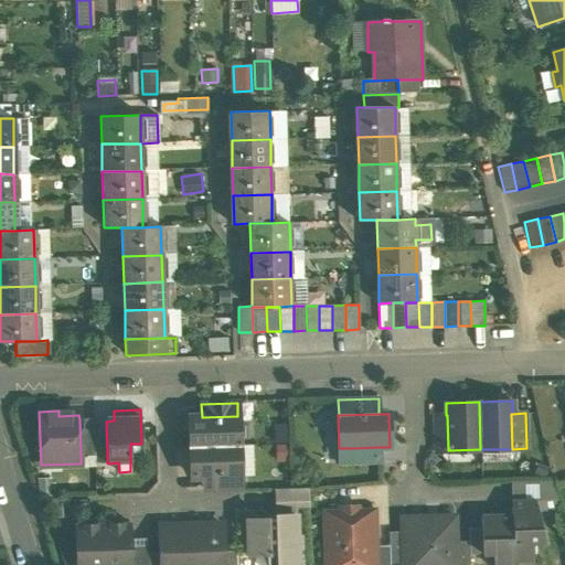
[(446,415),(433,416),(434,451),(448,450),(447,415),(446,415)]
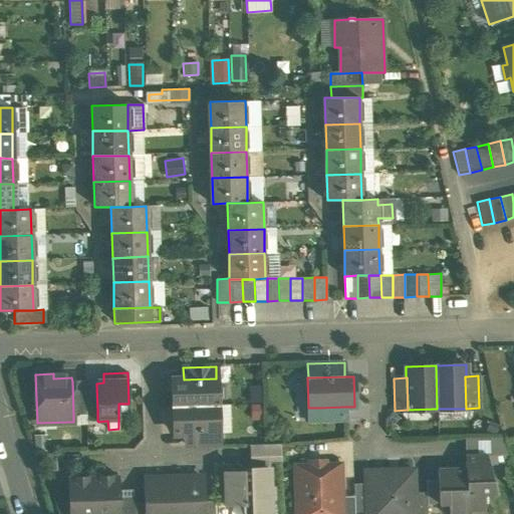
[(184,379),(173,379),(172,380),(173,407),(217,406),(217,401),(223,398),(223,387),(216,383),(216,378),(184,379)]
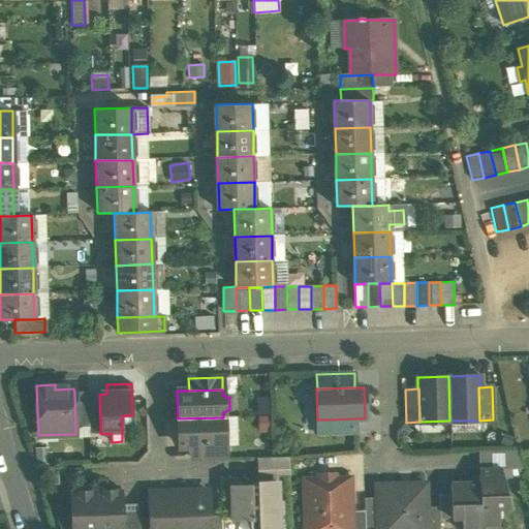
[(87,392),(74,393),(75,428),(88,427),(88,423),(87,397),(88,397),(87,392)]
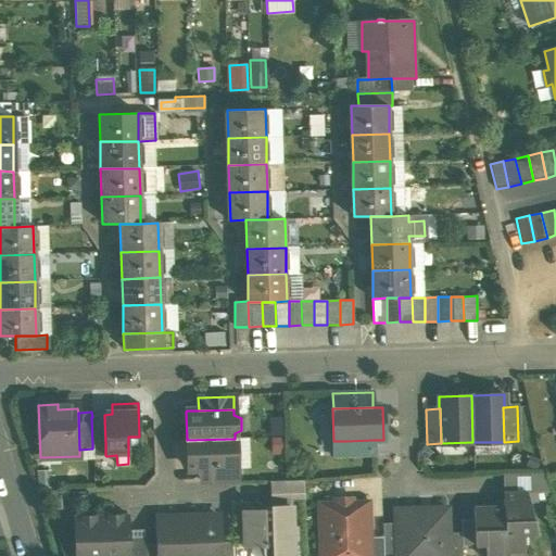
[(92,417),(91,417),(92,444),(105,444),(104,416),(92,417)]
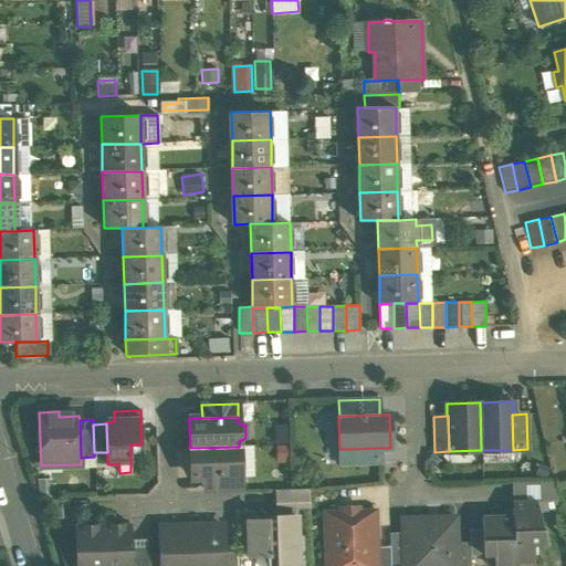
[(139,444),(130,444),(130,453),(139,453),(139,444)]
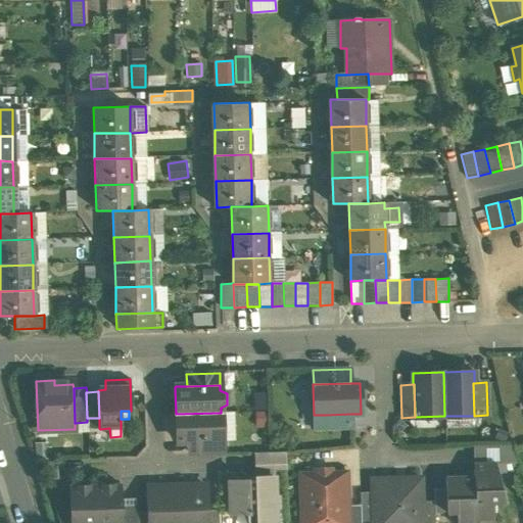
[(221,413),(176,414),(177,440),(178,441),(188,440),(222,439),(221,413)]
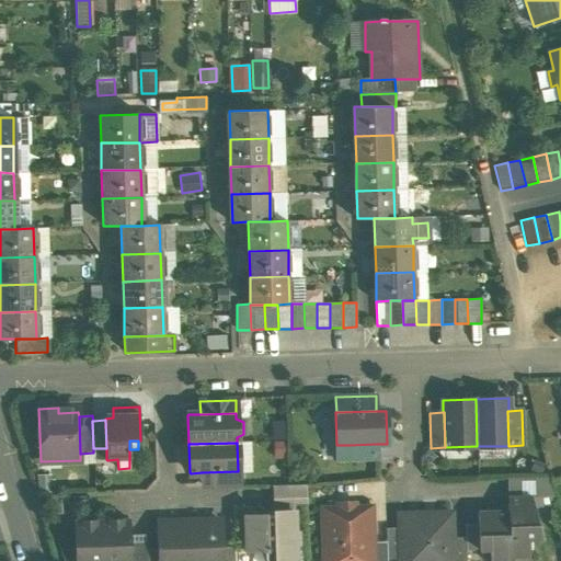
[(377,444),(350,445),(350,460),(378,459),(377,444)]
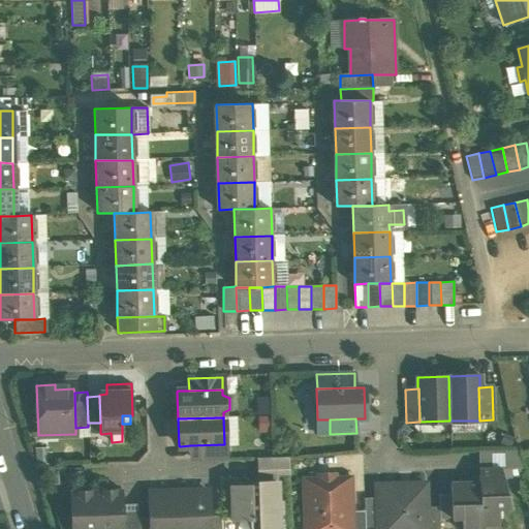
[(100,423),(88,423),(88,427),(89,427),(89,433),(100,433),(100,423)]
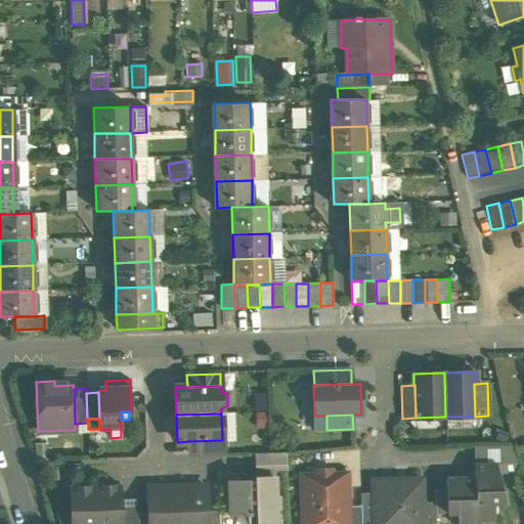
[(222,440),(188,441),(189,453),(223,452),(222,440)]
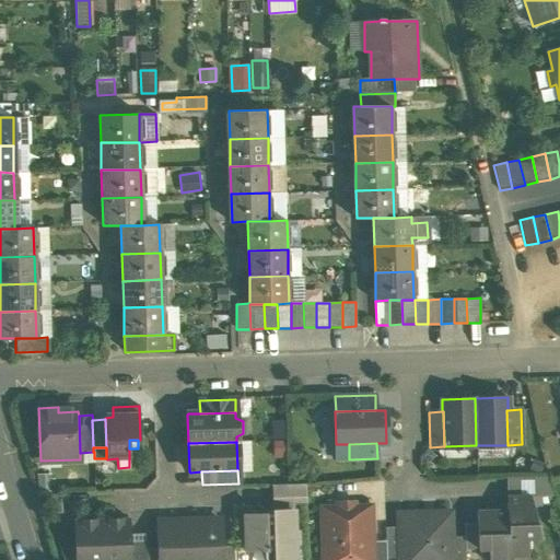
[(305,483),(271,485),(272,511),(292,511),(292,504),(305,503),(305,483)]
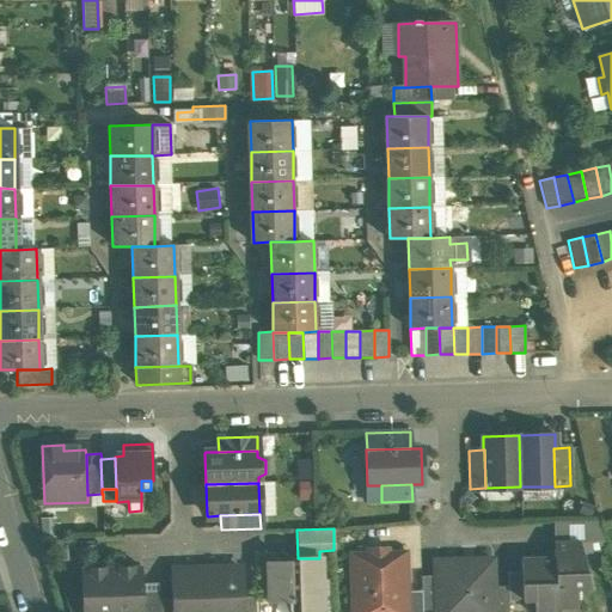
[(579,543),(554,543),(555,557),(556,607),(576,607),(576,588),(591,588),(579,543)]
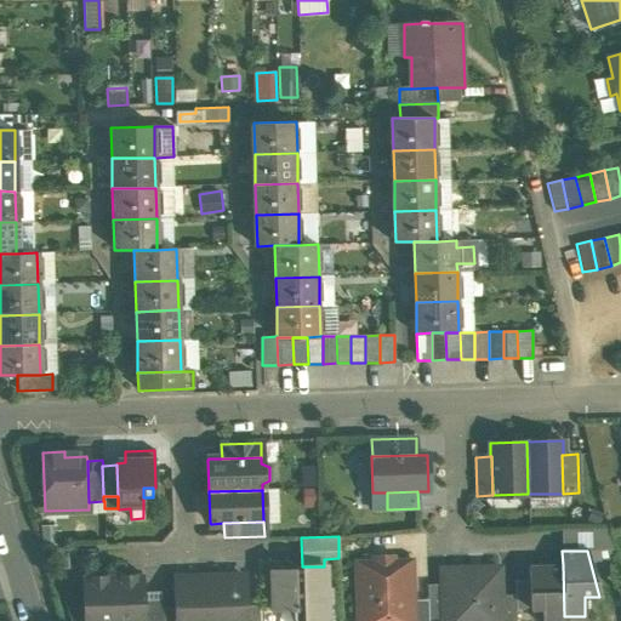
[(392,557),(374,557),(374,563),(355,563),(357,620),(412,620),(412,600),(410,562),(392,562),(392,557)]
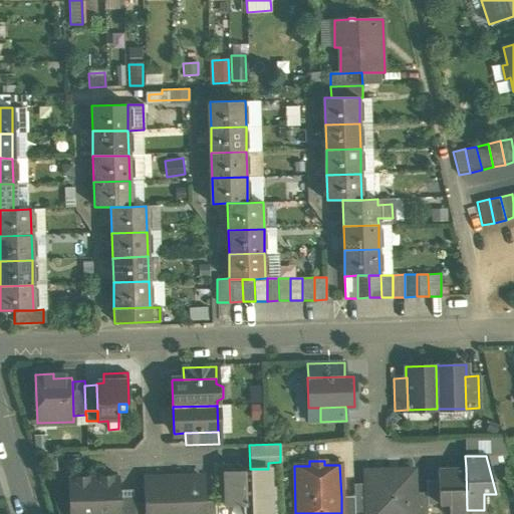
[(466,468),(438,469),(438,481),(439,504),(449,504),(448,513),(467,513),(467,510),(466,468)]
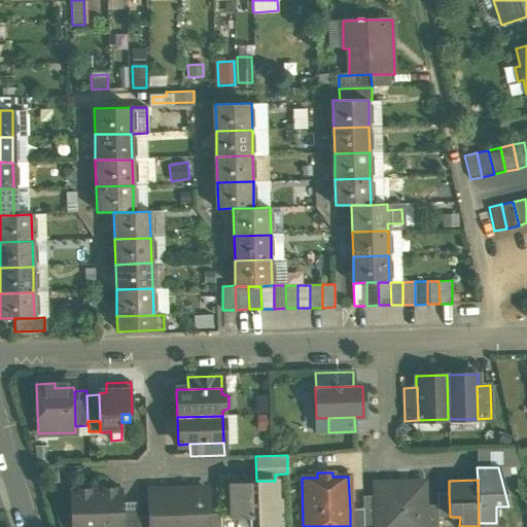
[(275,481),(256,481),(256,484),(231,485),(233,517),(248,516),(248,526),(276,526),(276,510),(280,508),(280,498),(276,498),(275,481)]
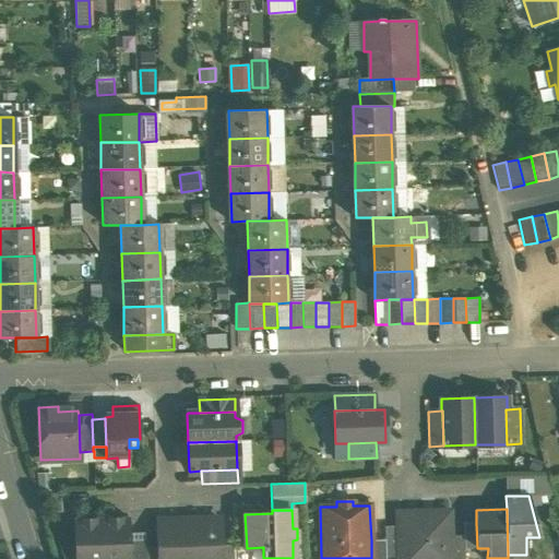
[(450,511),(396,513),(397,526),(399,557),(425,556),(425,558),(451,558),(450,536),(450,511)]
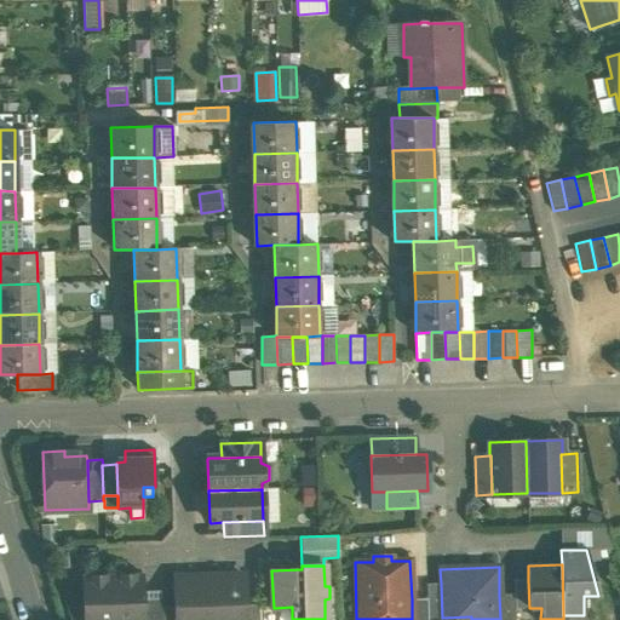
[(142,574),(113,575),(113,619),(143,619),(143,593),(142,574)]
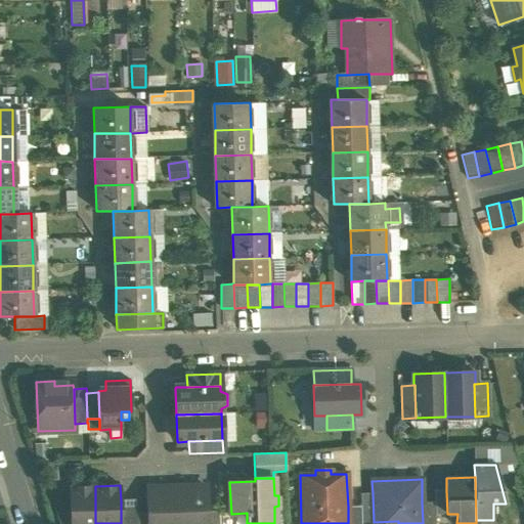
[(95,523),(95,486),(70,487),(70,503),(70,523),(95,523)]
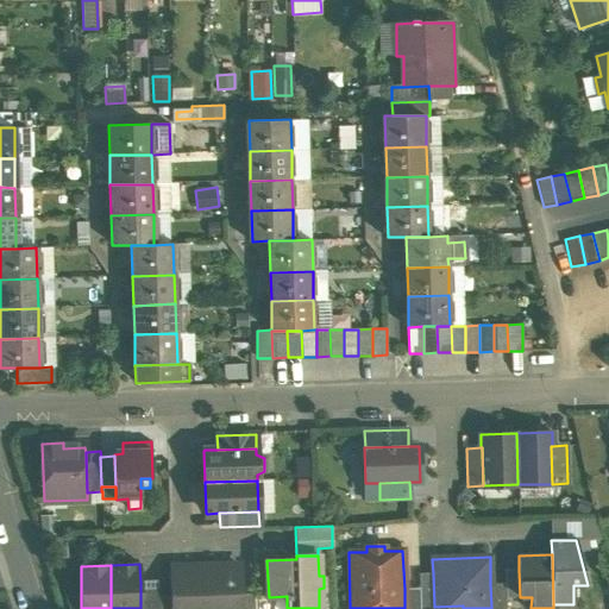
[(238,565),(173,567),(173,596),(173,608),(239,608),(239,594),(238,565)]
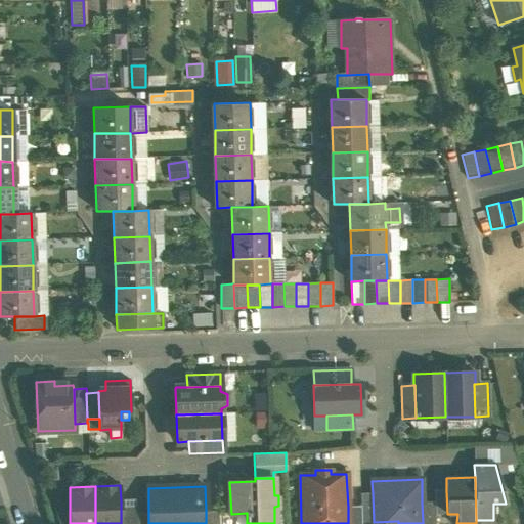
[(446,490),(434,490),(434,503),(435,514),(447,514),(446,490)]
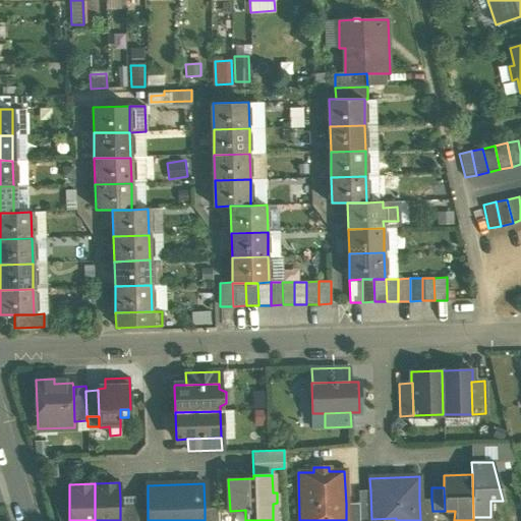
[(370,490),(358,490),(358,504),(359,519),(371,519),(370,490)]
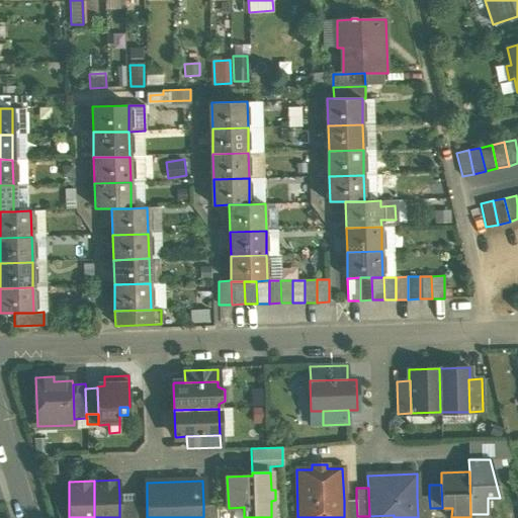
[(135,495),(119,496),(119,517),(135,517),(135,507),(135,495)]
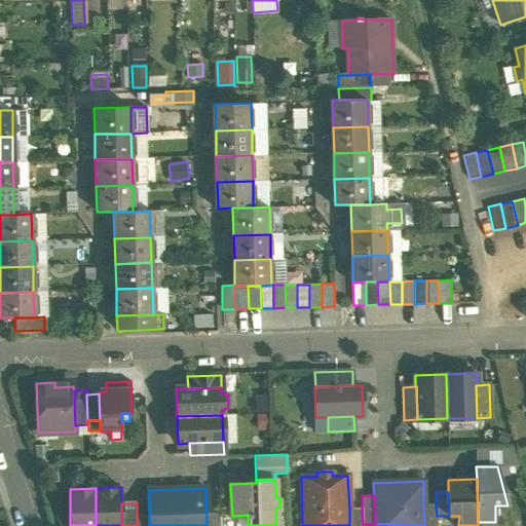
[(70,525),(70,504),(53,505),(59,525),(70,525)]
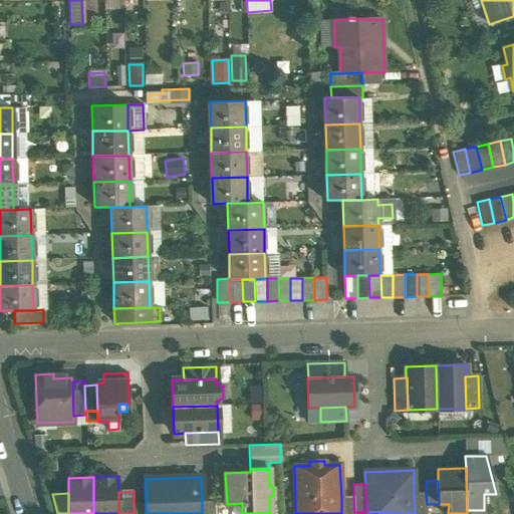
[(426,493),(414,493),(415,513),(427,513),(427,504),(426,493)]
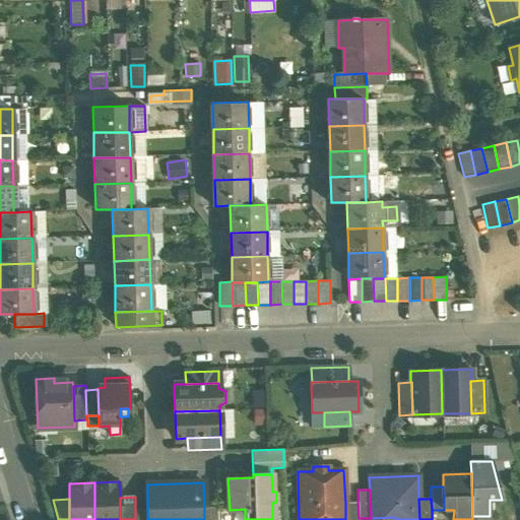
[(358,503),(345,503),(345,519),(358,519),(359,518),(358,503)]
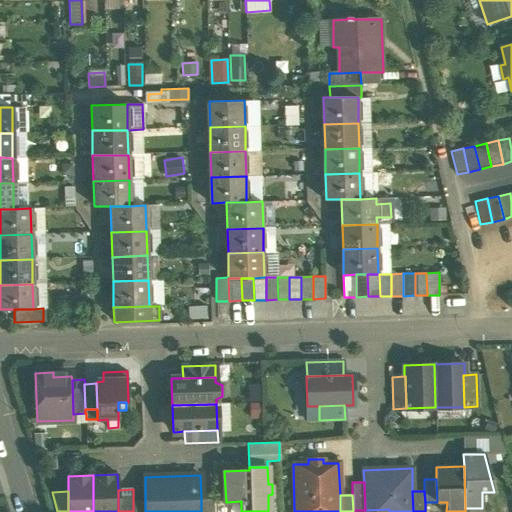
[(201,499),(201,511),(213,511),(213,499),(201,499)]
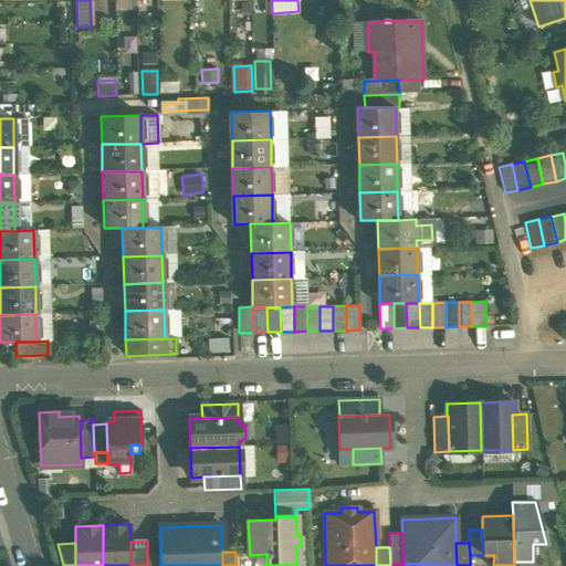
[(160,565),(160,554),(147,554),(147,565),(160,565)]
